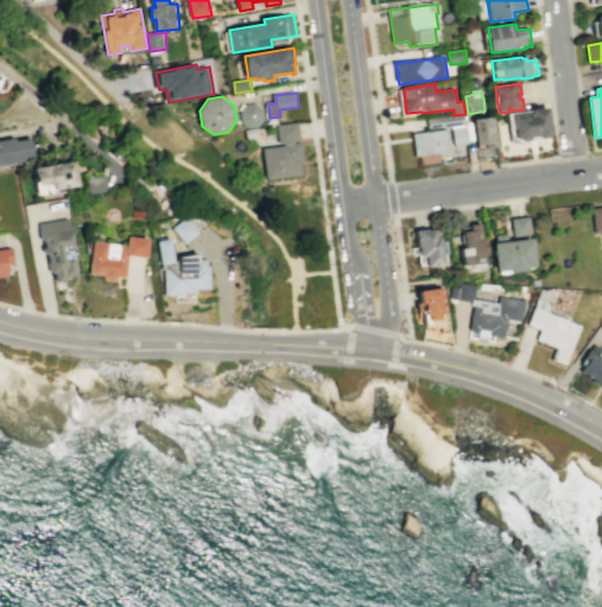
[(258,103),(266,111),(267,119),(260,127),(252,127),(245,121),(242,113),(249,106),(258,103)]
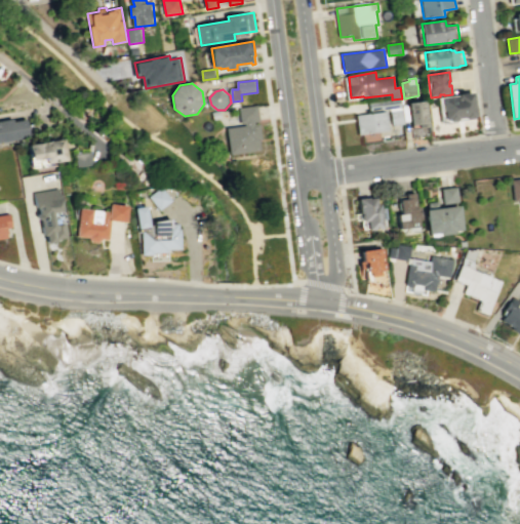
[(440,98),(461,95),(461,94),(475,93),(478,116),(476,116),(476,118),(475,119),(468,119),(458,121),(456,123),(447,124),(446,122),(443,123),(440,98)]
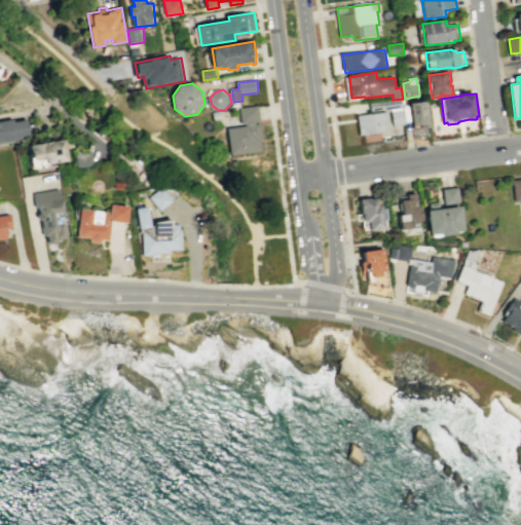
[(371,104),(372,111),(383,110),(383,111),(392,110),(394,125),(406,124),(404,108),(402,109),(401,100),(371,104)]
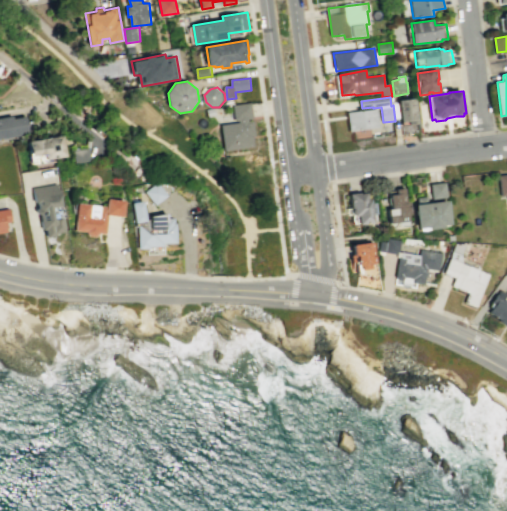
[(399,101),(401,122),(413,121),(414,124),(419,123),(416,98),(399,101)]
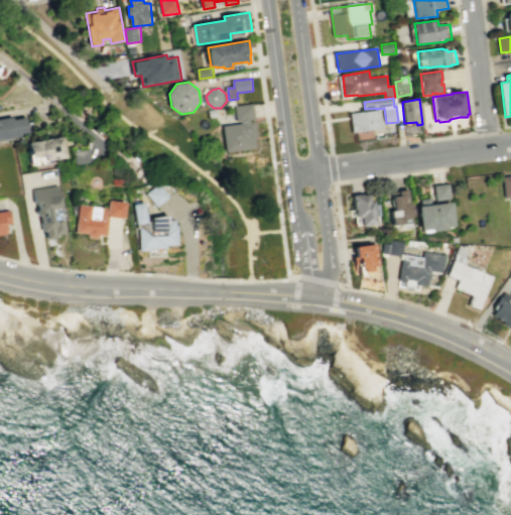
[(237,106),(239,122),(243,121),(243,124),(225,126),(229,152),(258,148),(257,137),(259,137),(257,122),(252,123),(252,120),(257,119),(255,104),(237,106)]
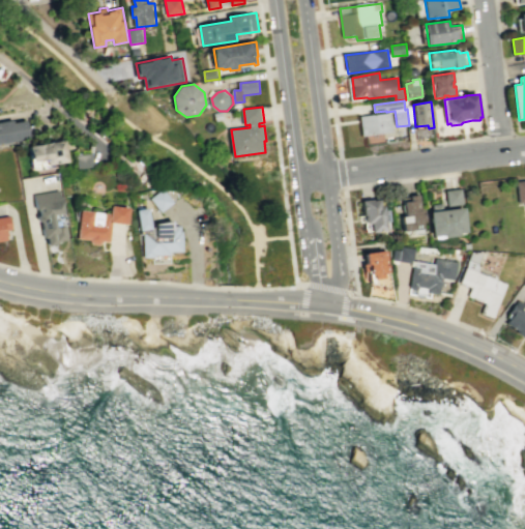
[(360,116),(363,136),(395,133),(391,113),(360,116)]
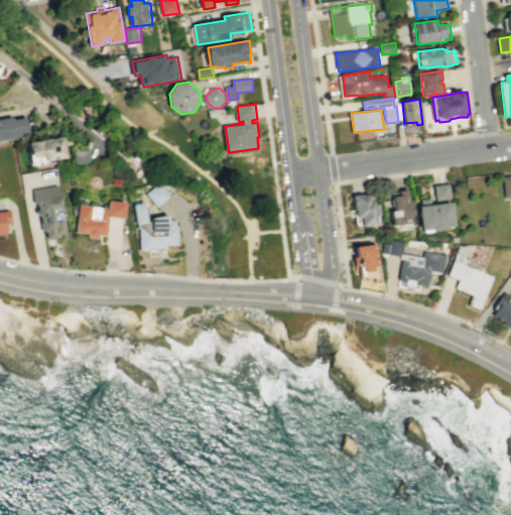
[(0,119),(0,140),(31,135),(28,118),(15,120),(14,117),(0,119)]
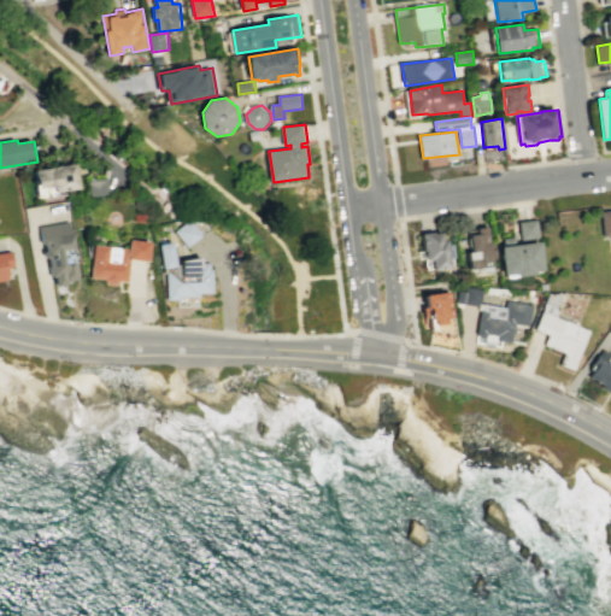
[(36,171),(39,188),(58,186),(59,192),(83,188),(78,164),(36,171)]
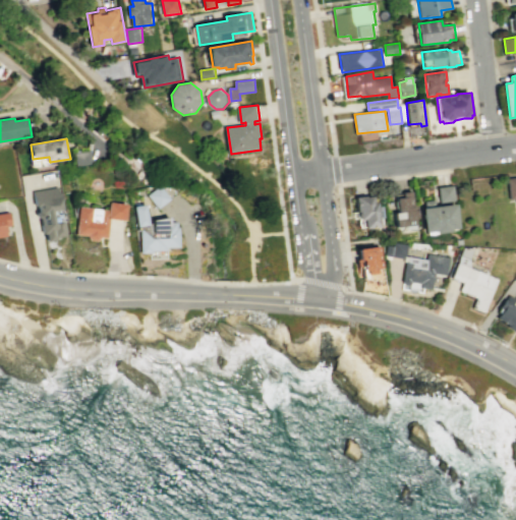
[(77,154),(79,166),(96,164),(94,151),(77,154)]
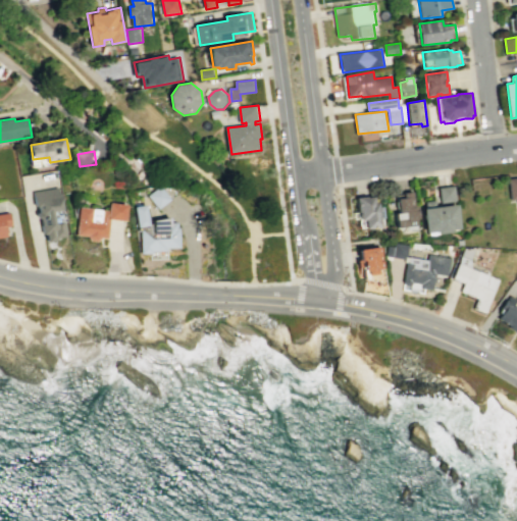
[(150,196),(161,210),(173,200),(163,187),(150,196)]
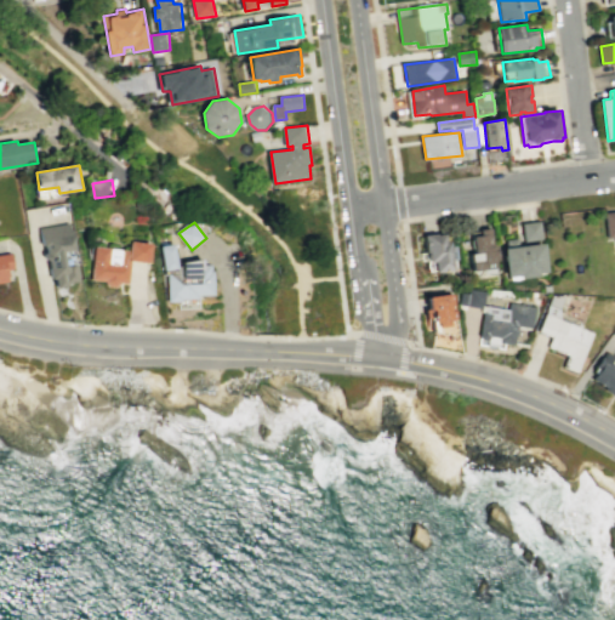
[(525,225),(542,222),(550,272),(541,273),(541,276),(522,279),(522,276),(508,278),(505,249),(510,248),(508,240),(527,238),(525,225)]
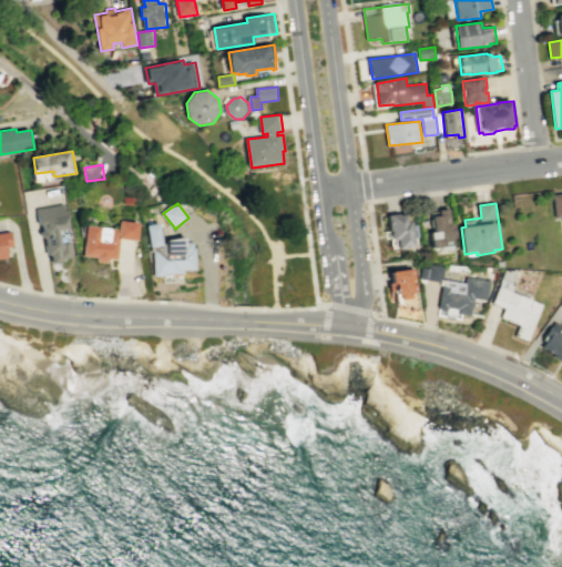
[(65,204),(39,209),(41,226),(43,226),(44,233),(42,234),(43,236),(44,238),(46,239),(47,239),(50,255),(53,255),(54,263),(64,262),(63,259),(74,257),(72,242),(61,243),(59,230),(70,229),(65,204)]
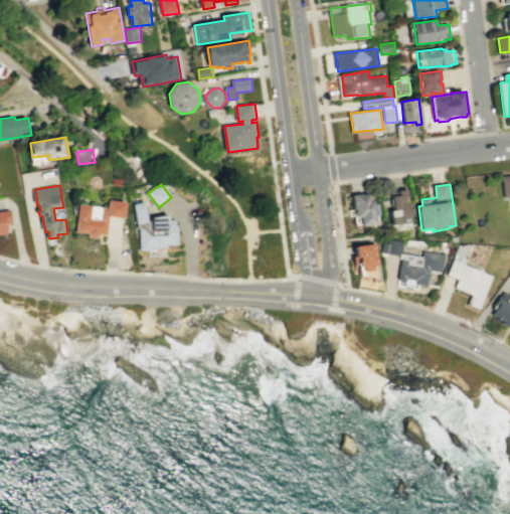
[(400,190),(409,189),(410,202),(413,202),(415,215),(411,215),(413,227),(406,228),(402,225),(399,229),(393,224),(391,211),(395,210),(394,196),(400,195),(400,190)]
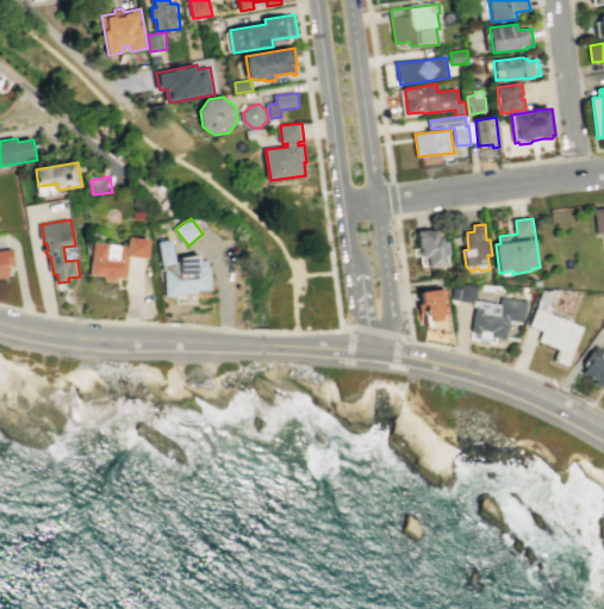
[(419,231),(431,230),(431,231),(440,230),(440,238),(444,237),(448,266),(430,267),(429,258),(424,258),(423,248),(421,247),(419,231)]
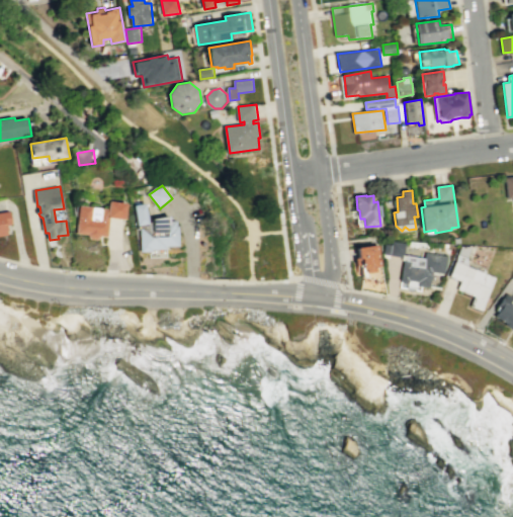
[(109,208),(110,201),(127,203),(126,219),(111,218),(109,218),(109,208)]
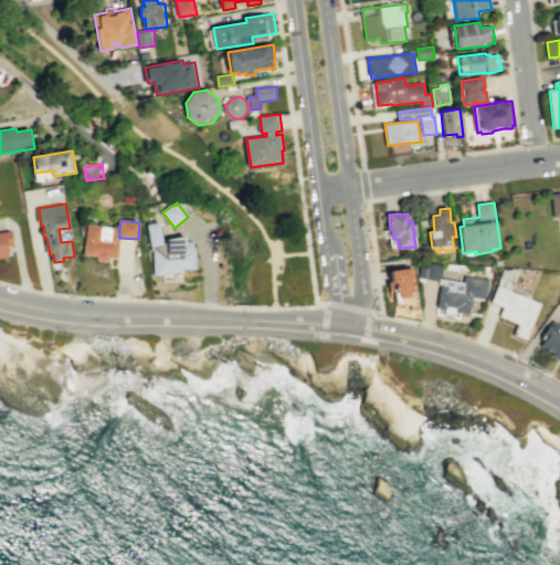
[(148,225),(151,247),(154,247),(154,250),(155,250),(156,274),(168,274),(168,273),(182,273),(182,269),(198,269),(197,248),(194,248),(194,242),(186,241),(186,236),(168,239),(168,242),(164,243),(160,222),(148,225)]
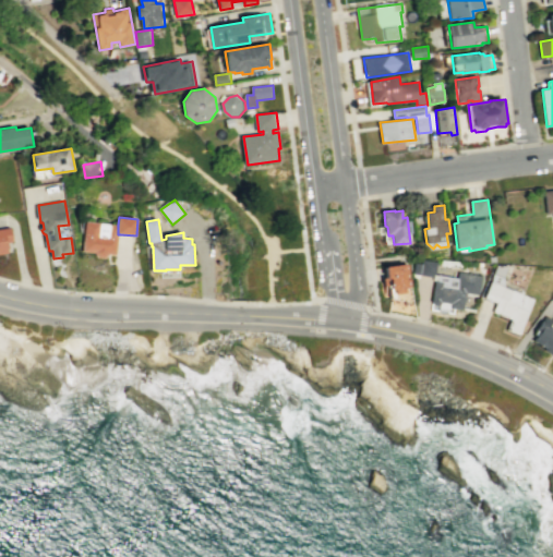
[(87,221),(118,225),(118,234),(120,234),(118,255),(110,254),(107,258),(99,257),(97,253),(85,251),(87,221)]
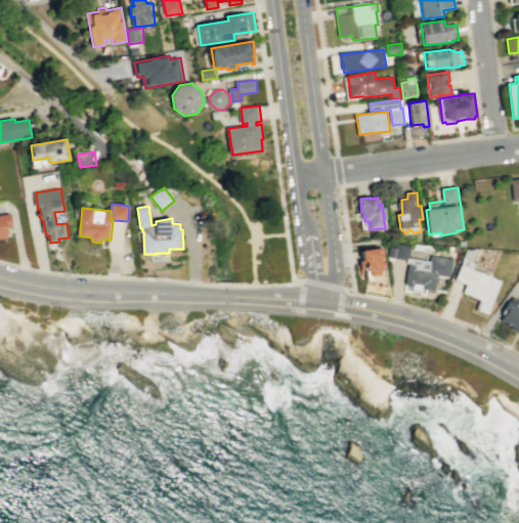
[(0,215),(0,238),(9,237),(8,228),(13,227),(11,214),(0,215)]
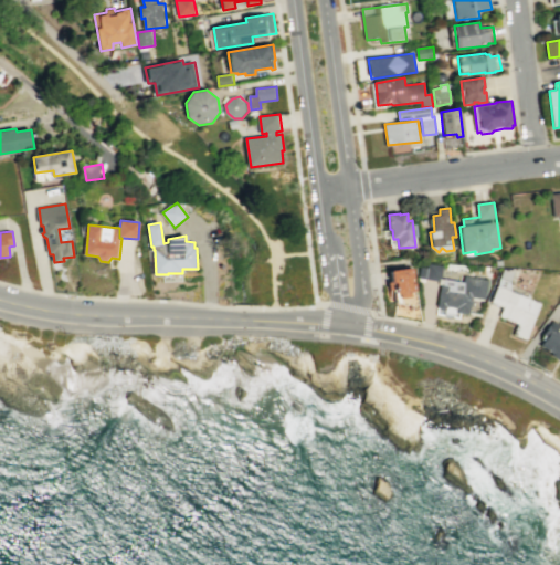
[(430,263),(446,267),(444,279),(466,283),(467,276),(490,281),(488,300),(474,297),(472,314),(457,312),(458,307),(448,306),(448,309),(445,310),(442,310),(440,306),(443,285),(441,285),(441,282),(420,279),(422,267),(429,268),(430,263)]
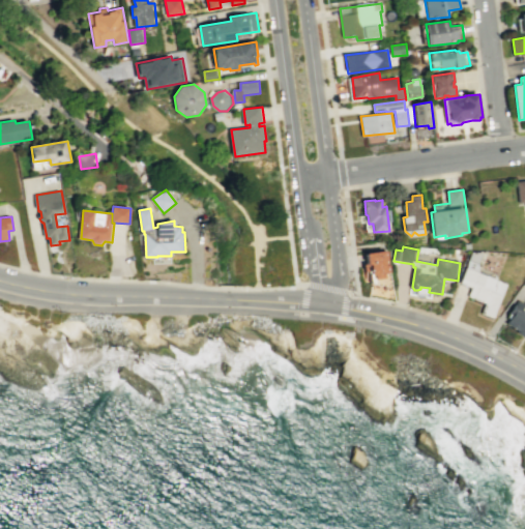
[(367,254),(368,265),(371,264),(372,275),(375,274),(375,280),(386,278),(385,273),(391,272),(388,252),(384,252),(384,251),(367,254)]
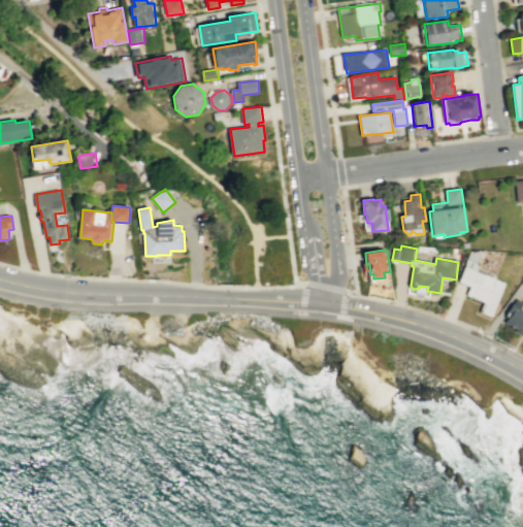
[(467,267),(507,284),(493,317),(482,313),(486,302),(468,295),(472,287),(461,283),(467,267)]
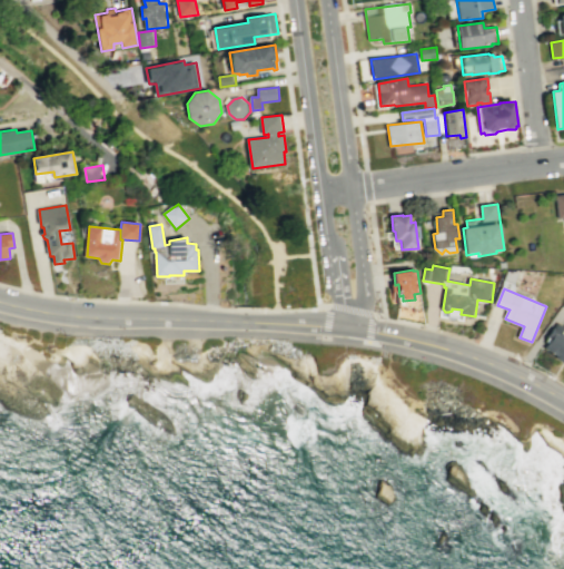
[(545,346),(557,329),(563,333),(563,359),(545,346)]
